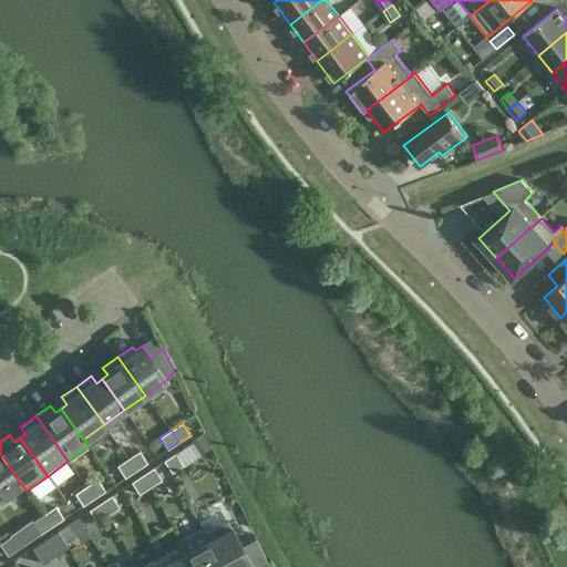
[(202,434),(189,442),(198,455),(210,447),(202,434)]
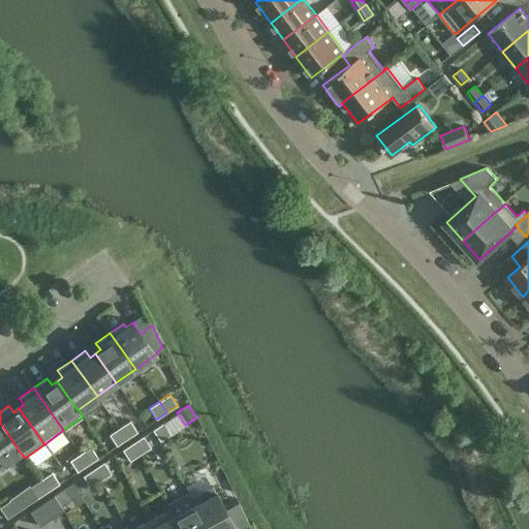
[(119,428),(127,439),(137,432),(130,421),(119,428)]
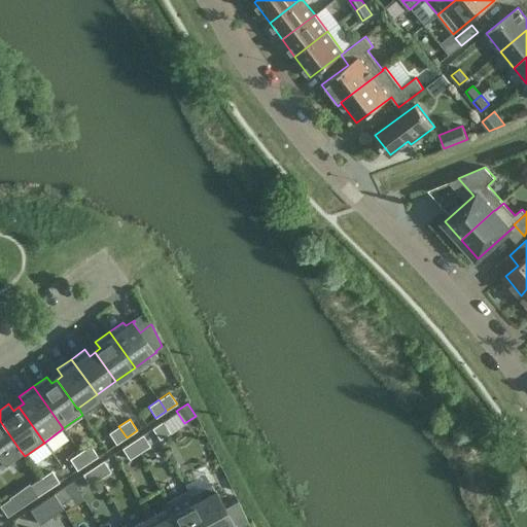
[(0,463),(20,450),(0,421),(0,463)]
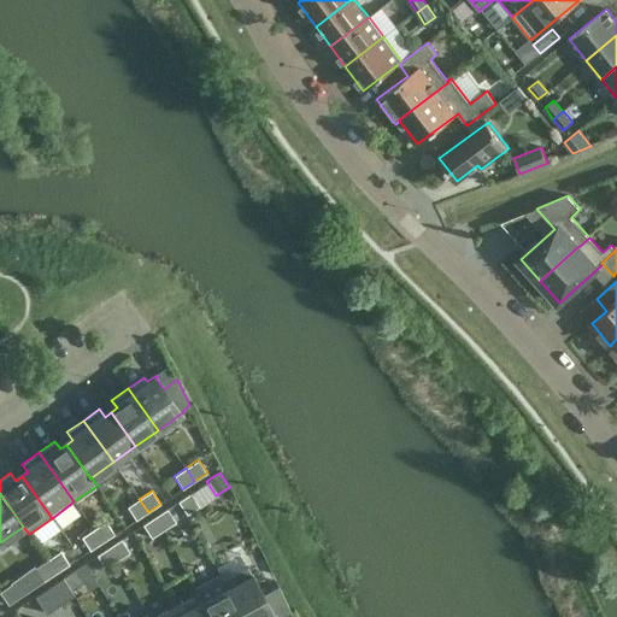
[(199,506),(191,493),(178,501),(187,515),(199,506)]
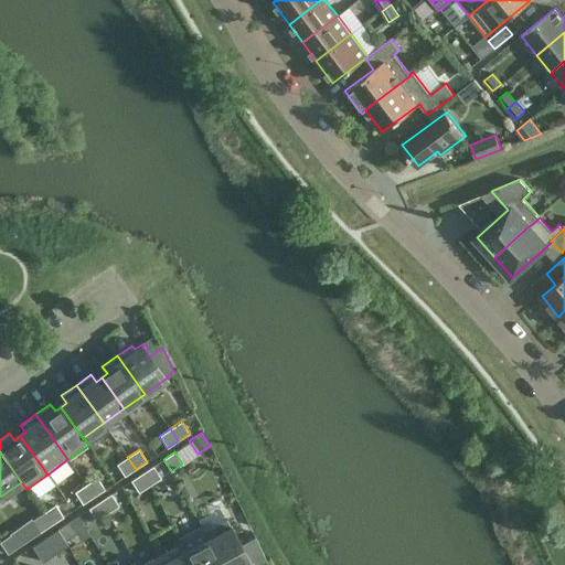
[(136,469),(127,457),(116,464),(125,476),(136,469)]
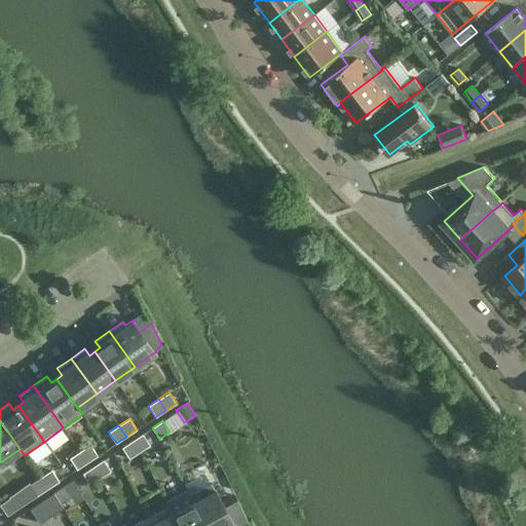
[(143,434),(132,441),(140,452),(150,445),(143,434)]
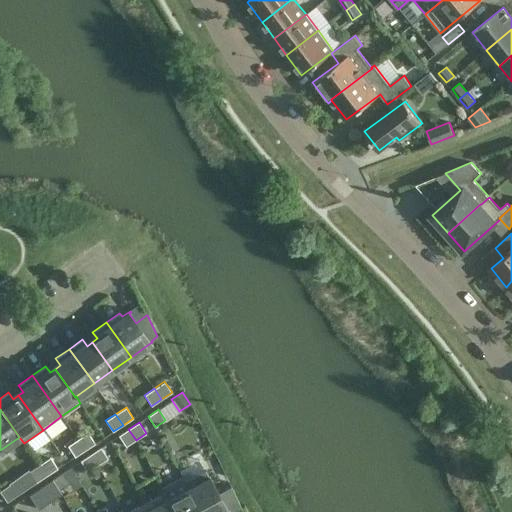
[(125,446),(136,440),(128,429),(118,435),(125,446)]
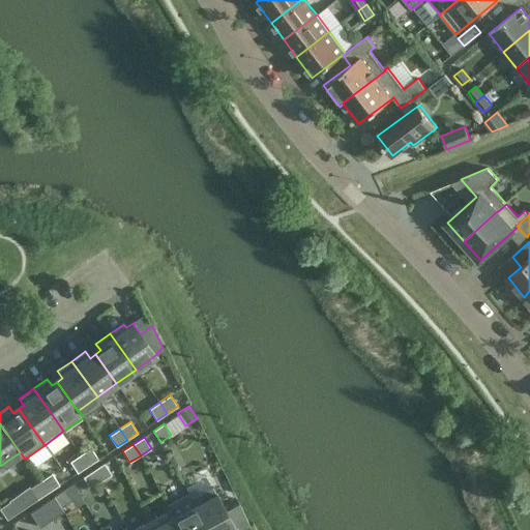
[(91,447),(80,454),(88,466),(98,459),(91,447)]
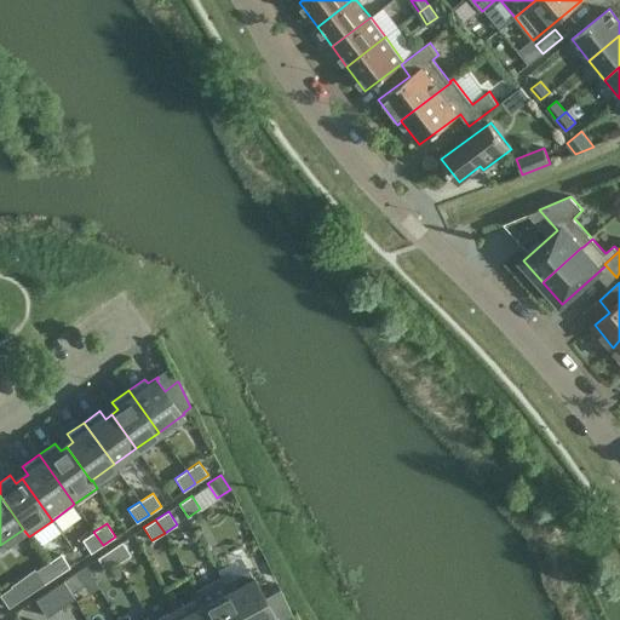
[(103,545),(93,532),(81,539),(91,552),(103,545)]
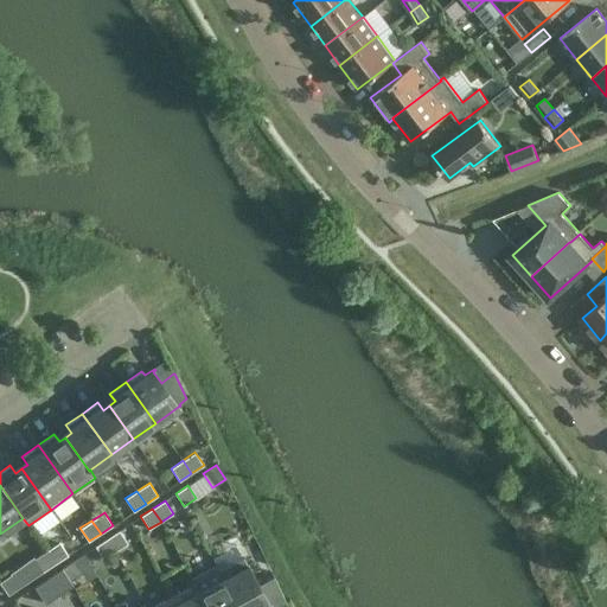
[(119,530),(107,538),(115,551),(127,543),(119,530)]
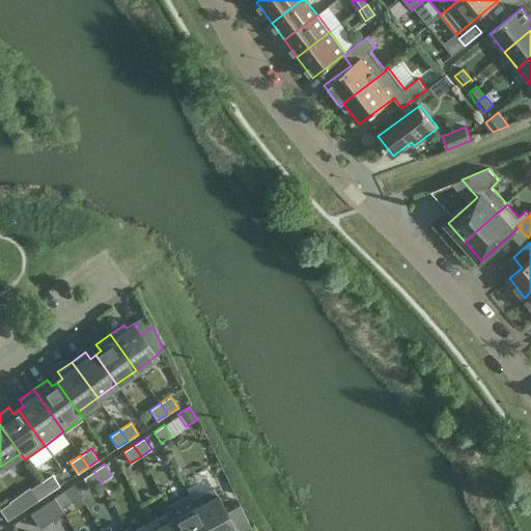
[(101,482),(93,471),(83,478),(90,488),(101,482)]
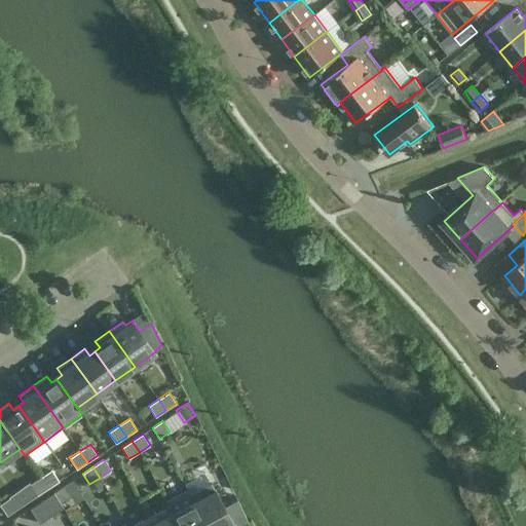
[(40,477),(48,488),(59,481),(51,470),(40,477)]
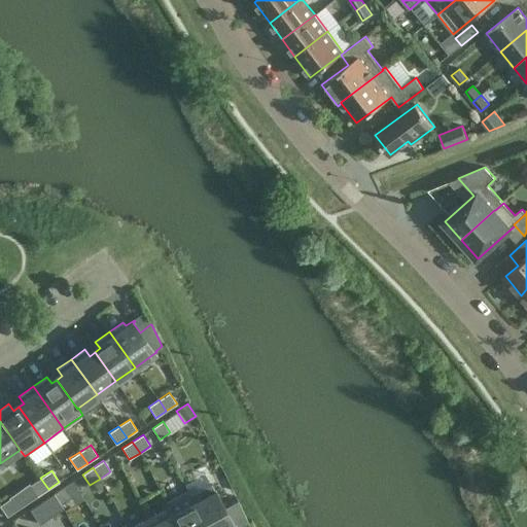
[(48,489),(40,478),(30,485),(37,496),(48,489)]
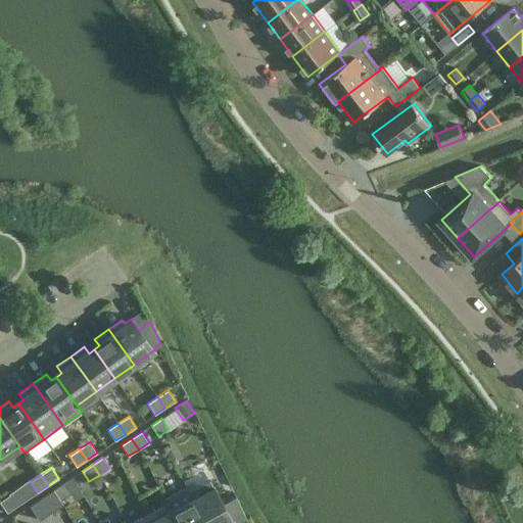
[(188,492),(204,522),(239,522),(246,519),(236,496),(222,504),(209,480),(189,491),(188,492)]
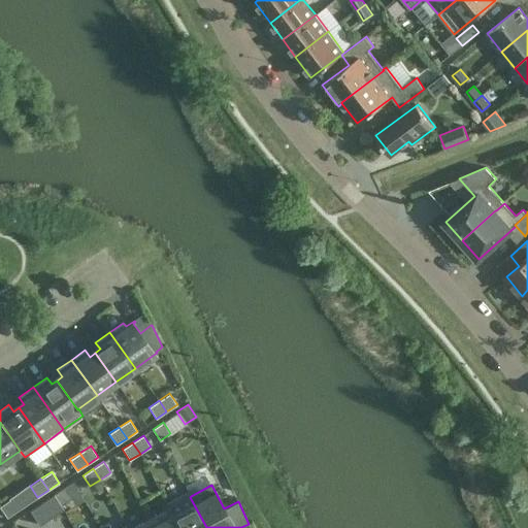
[(54,494),(61,505),(72,498),(64,487),(54,494)]
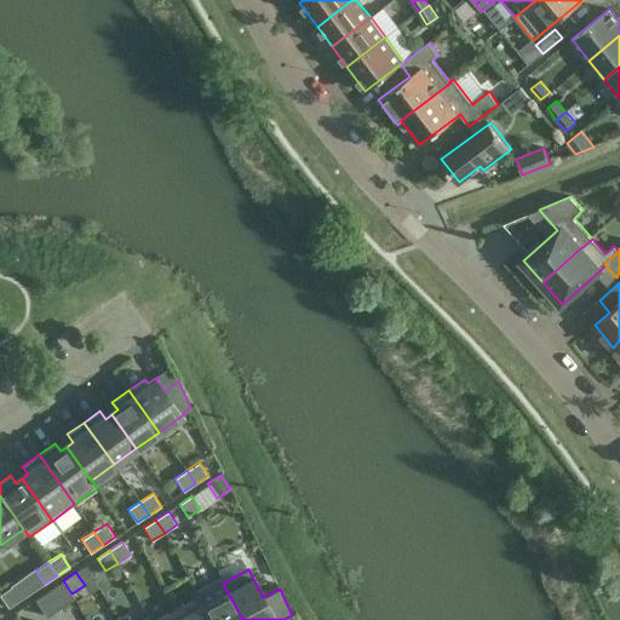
[(196,592),(199,597),(199,596),(211,619),(242,619),(223,584),(224,583),(222,579),(196,592)]
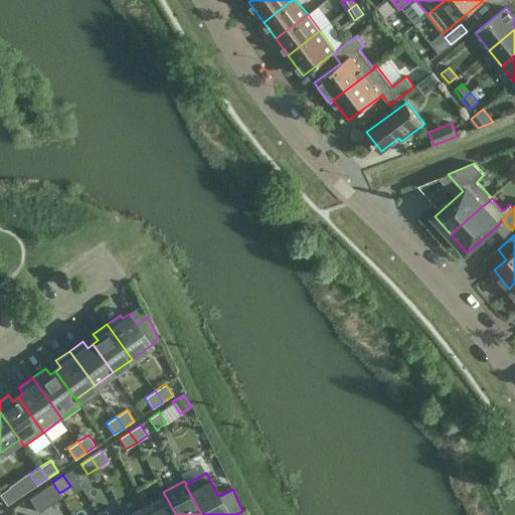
[(59,493),(52,482),(29,498),(38,512),(61,496),(59,493)]
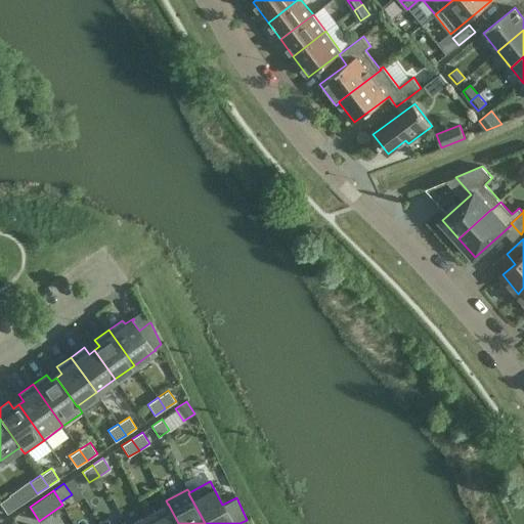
[(168,505),(147,515),(151,523),(178,523),(168,504),(168,505)]
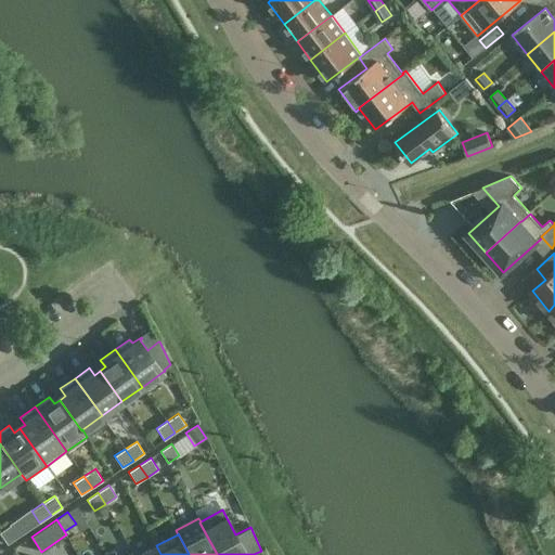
[(160,554),(156,545),(138,554),(160,554)]
